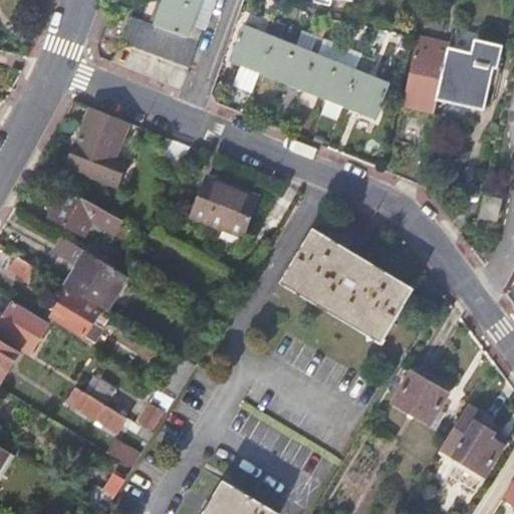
[(163,0),(154,27),(132,19),(120,47),(187,71),(202,32),(192,27),(202,0),(209,0),(213,2),(213,0),(163,0)]
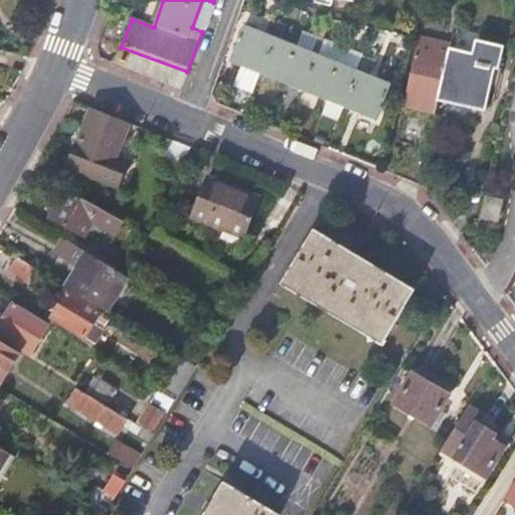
[(333,0),(340,0),(353,3),(353,0),(317,0),(316,7),(331,10),(333,0)]
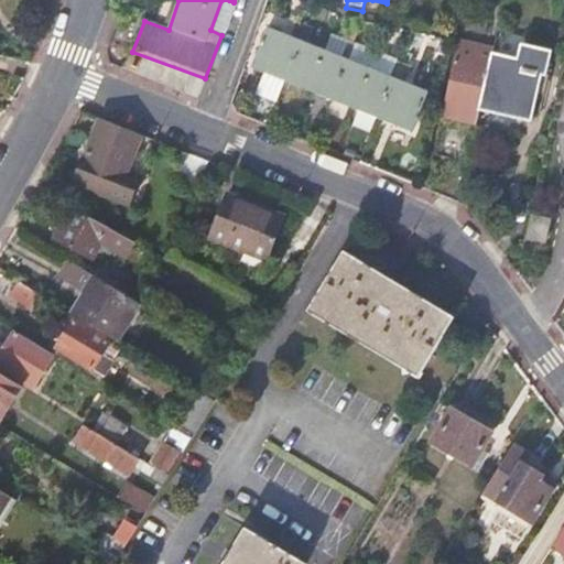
[(484,39),(489,15),(470,11),(465,34),(484,39)]
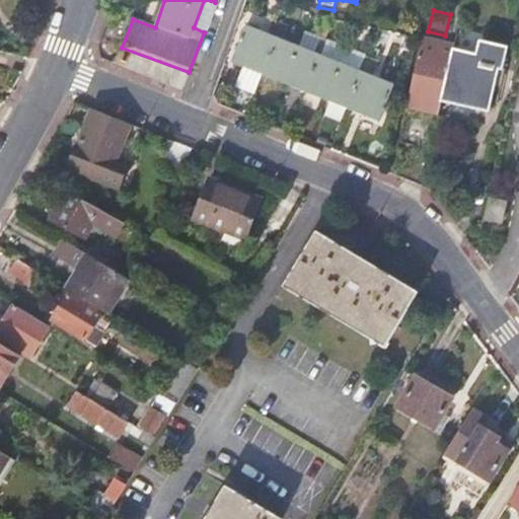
[(231,65),(290,88),(301,93),(378,124),(392,88),(371,79),(377,63),(362,58),(356,74),(324,61),(330,45),(320,41),(313,57),(282,44),(288,27),(273,21),(267,38),(257,33),(244,27),(231,65)]
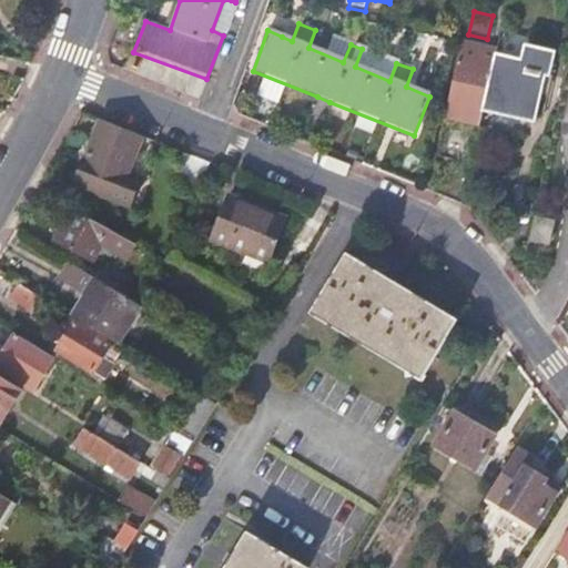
[(489,73),(493,58),(495,52),(479,49),(478,53),(460,49),(456,67),(460,68),(452,101),(449,101),(445,120),(468,127),(470,118),(475,118),(477,107),(473,105),(482,72),(489,73)]
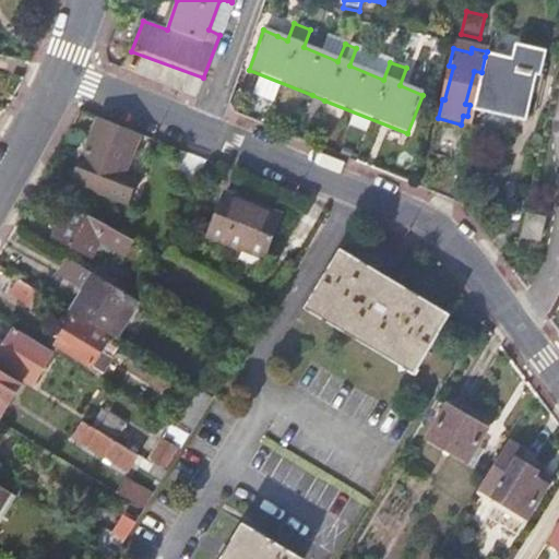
[(485,57),(482,72),(474,107),(516,118),(515,123),(524,126),(535,79),(539,80),(543,59),(514,51),(510,67),(503,66),(503,62),(485,57)]
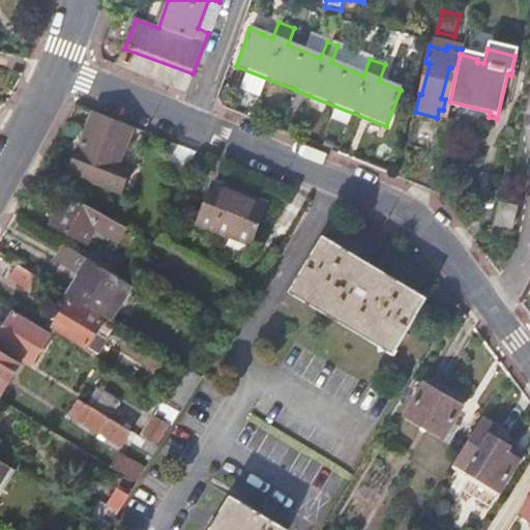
[(119,160),(131,128),(93,113),(70,173),(119,193),(130,166),(119,160)]
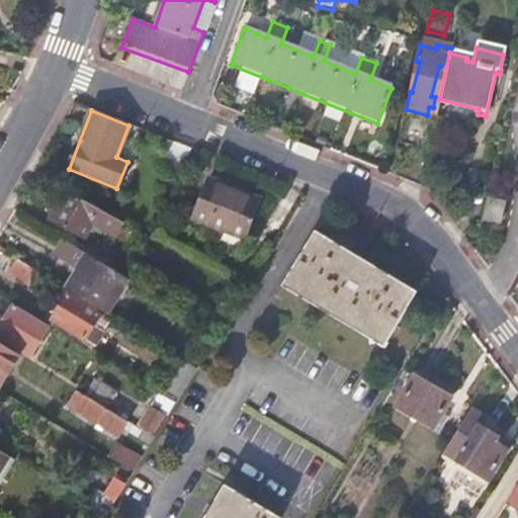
[(183,168),(190,151),(168,142),(164,152),(171,155),(167,163),(183,168)]
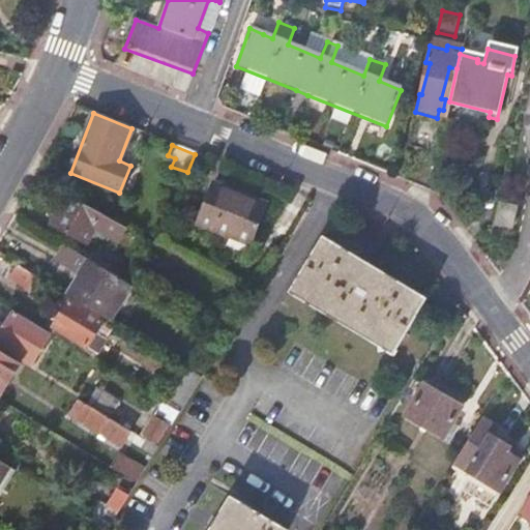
[(249,242),(266,204),(212,183),(198,222),(249,242)]
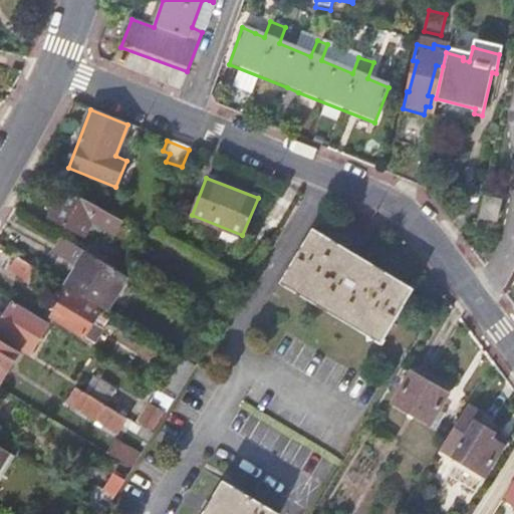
[(115,233),(122,219),(64,189),(50,217),(84,235),(92,221),(115,233)]
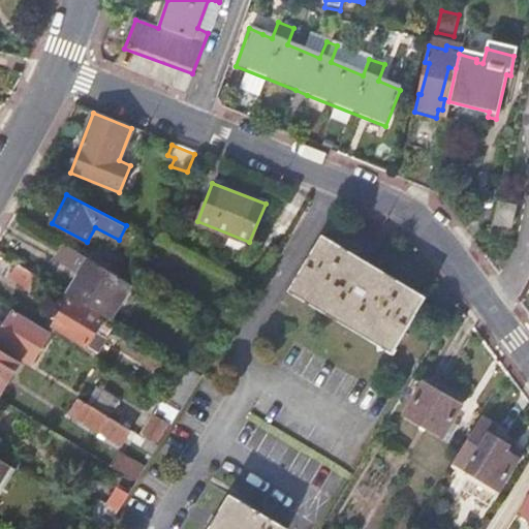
[(119,240),(129,245),(136,231),(126,225),(119,240)]
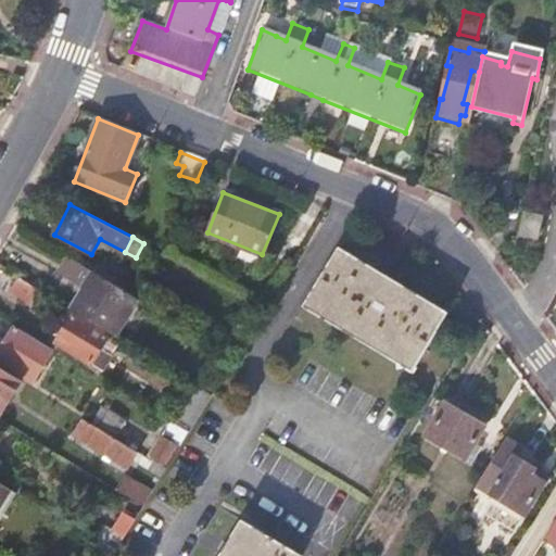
[(390,277),(339,247),(307,302),(326,313),(324,318),(393,359),(396,355),(416,366),(449,311),(390,277)]
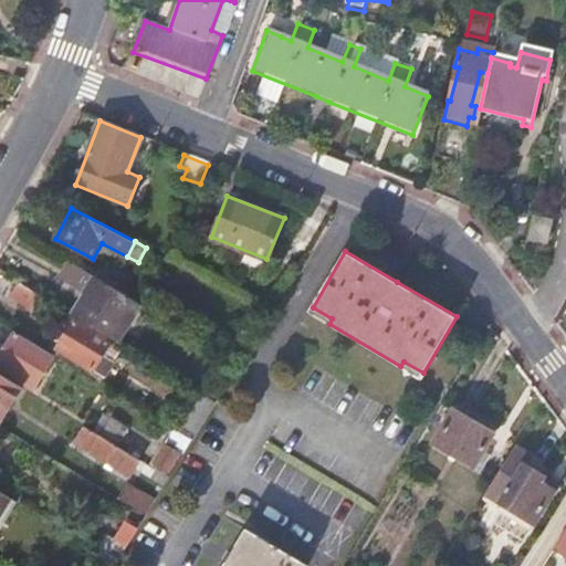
[(117,343),(140,305),(69,261),(59,279),(84,294),(91,297),(87,303),(81,300),(72,315),(117,343)]
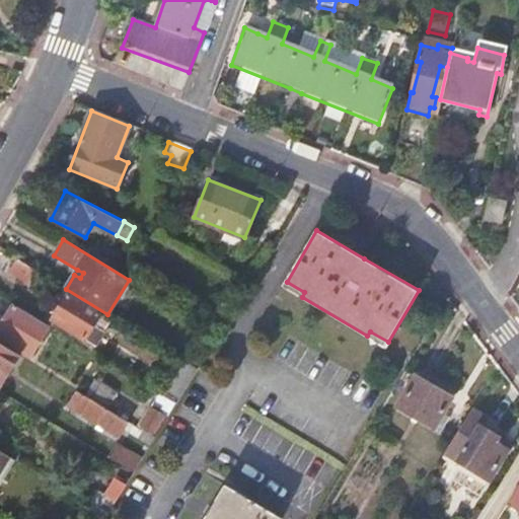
[(132,267),(96,246),(91,255),(126,276),(132,267)]
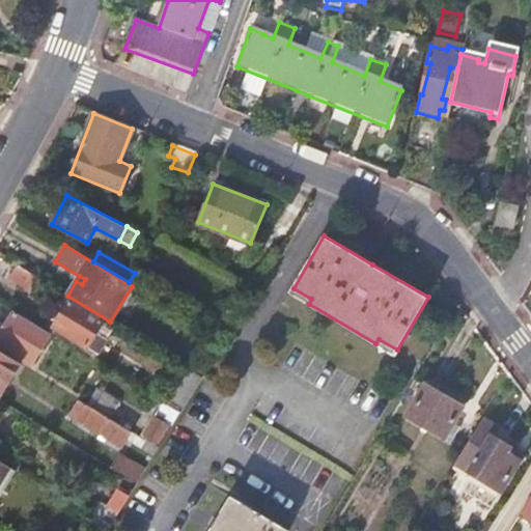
[(31,291),(39,278),(15,262),(5,278),(7,279),(8,278),(31,291)]
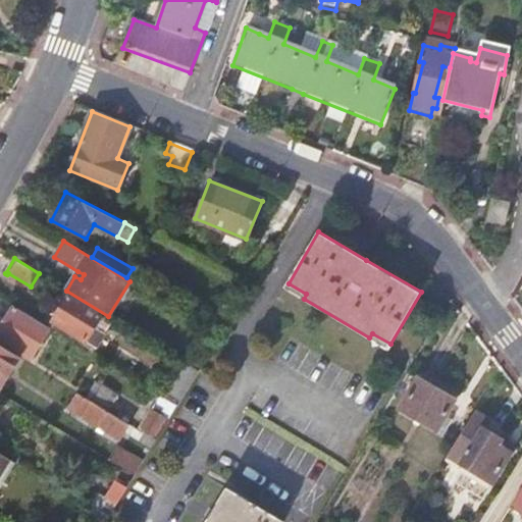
[(97,347),(105,333),(104,332),(94,326),(101,315),(68,296),(53,321),(97,347)]
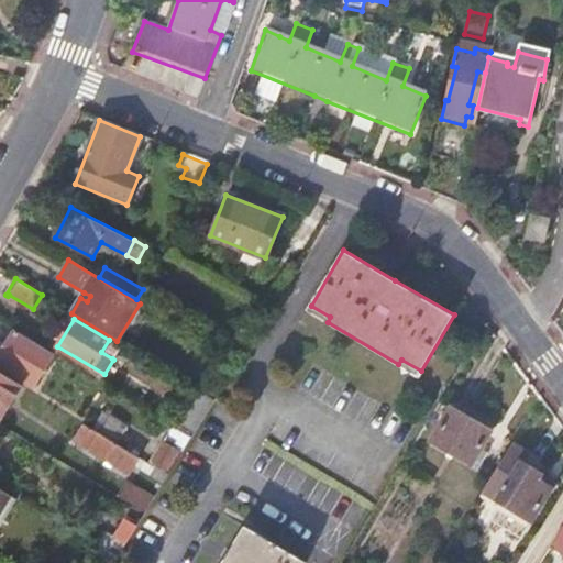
[(42,370),(53,352),(14,329),(0,352),(0,363),(45,392),(54,376),(42,370)]
